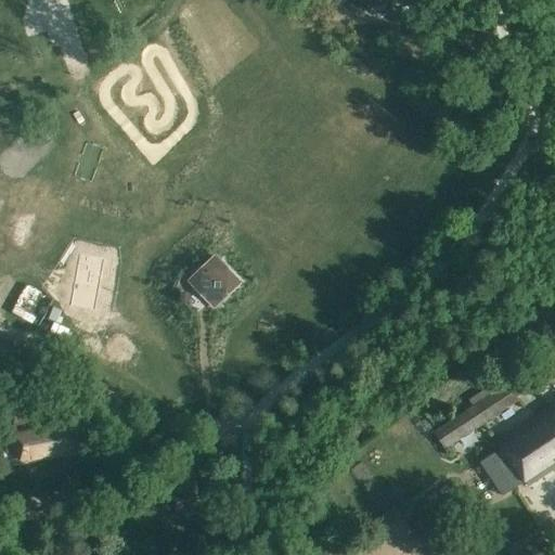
[(359,0),(382,20),(399,0),(359,0)]
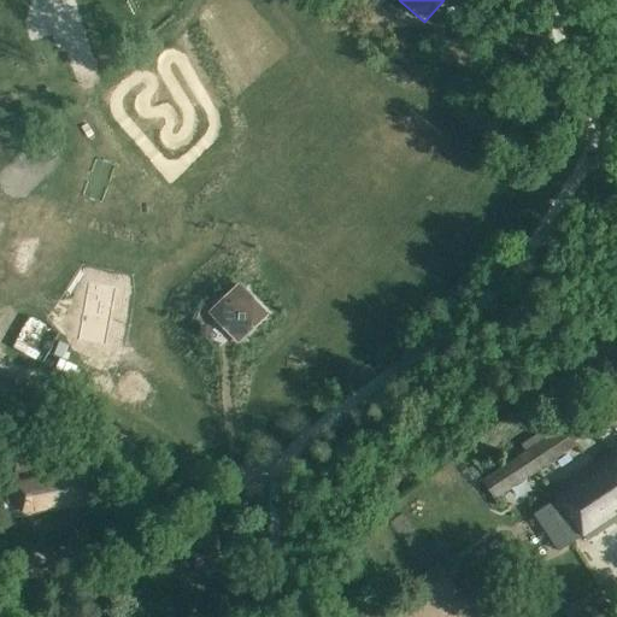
[(125,285),(87,295),(99,334),(137,323),(125,285)]
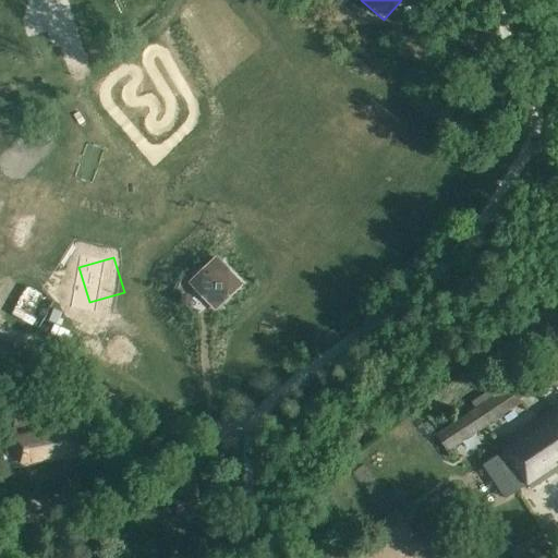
[(217,258),(191,283),(215,308),(241,284),(217,258)]
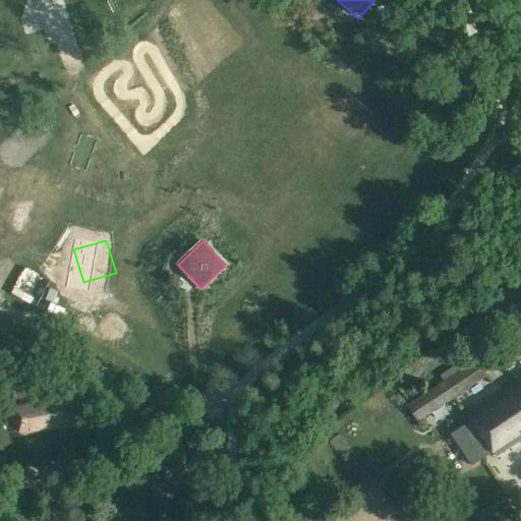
[(486,374),(477,361),(410,406),(418,419),(486,374)]
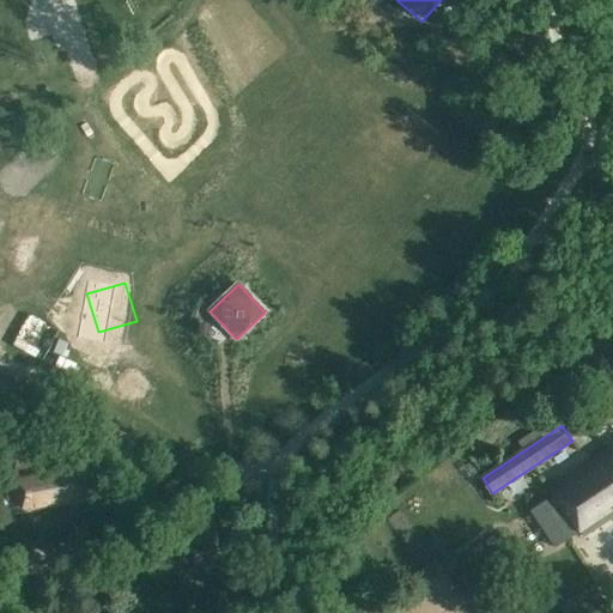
[(612,445),(550,486),(554,495),(532,509),(556,546),(578,532),(582,536),(612,516),(612,445)]
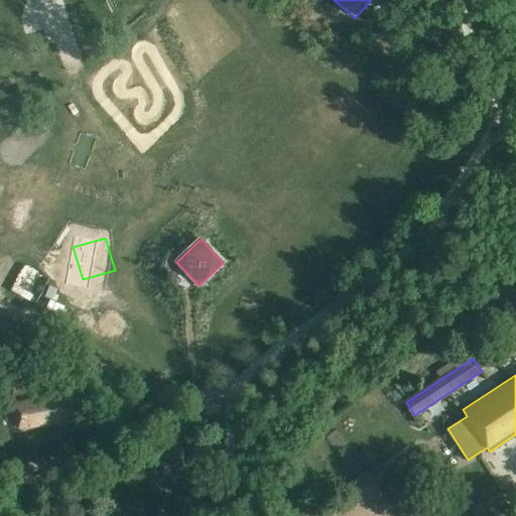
[(72,420),(68,392),(38,398),(43,425),(72,420)]
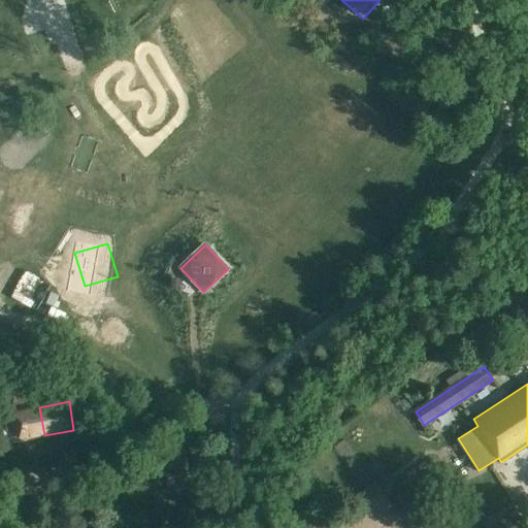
[(376,482),(364,491),(371,501),(384,493),(376,482)]
